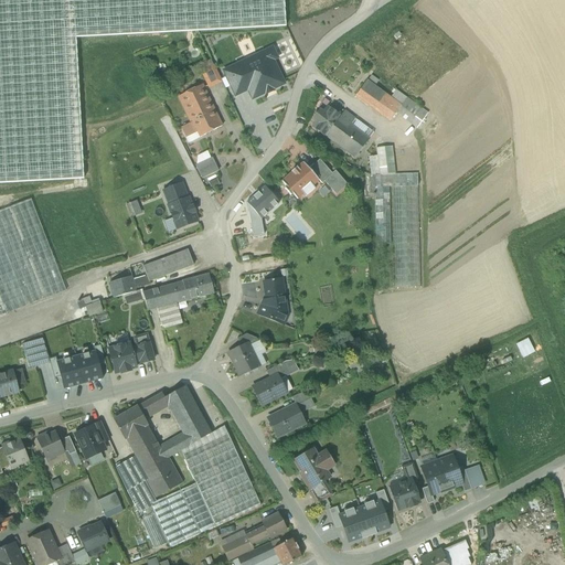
[(0,0),(0,183),(83,180),(75,39),(285,28),(283,0),(0,0)]
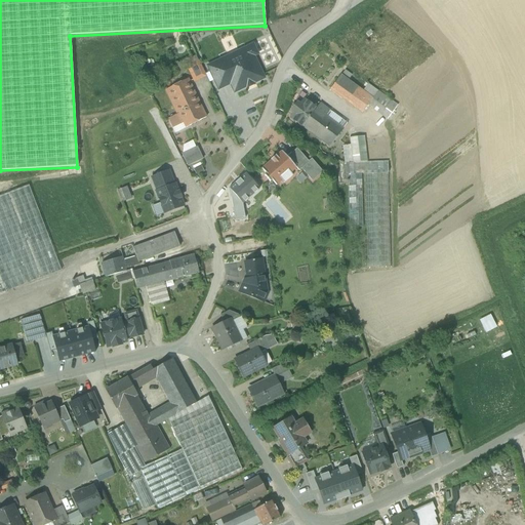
[(256,54),(252,45),(245,49),(247,52),(241,55),(243,61),(232,66),(230,61),(223,65),(221,65),(230,83),(234,92),(247,86),(247,87),(248,87),(247,84),(250,82),(252,85),(253,85),(252,83),(263,78),(252,56),(256,54)]
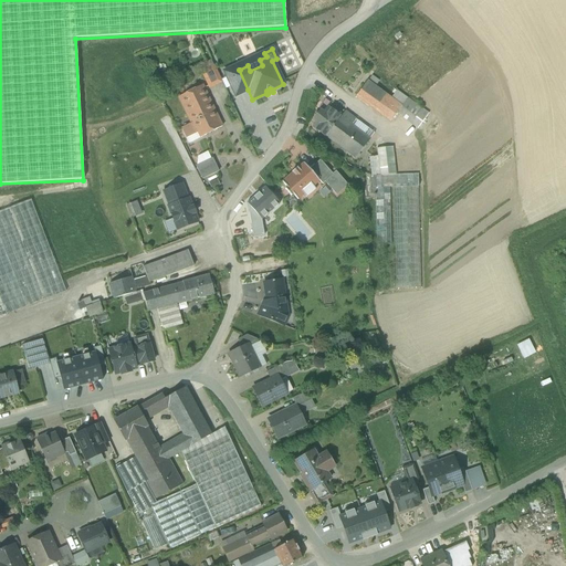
[(264,53),(238,65),(240,70),(248,65),(250,71),(262,65),(260,60),(266,56),(264,53)]
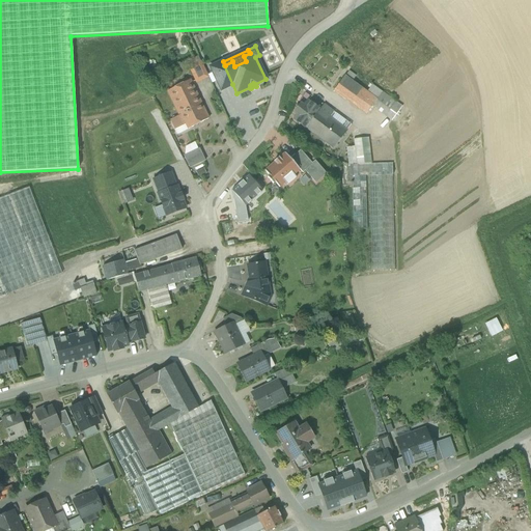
[(194,64),(192,59),(179,65),(183,72),(189,68),(196,84),(207,78),(200,61),(194,64)]
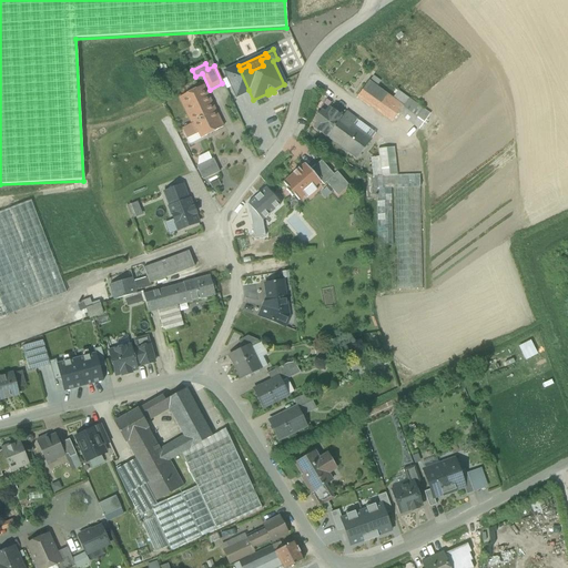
[(240,70),(241,70),(239,66),(225,72),(236,97),(249,90),(240,70)]
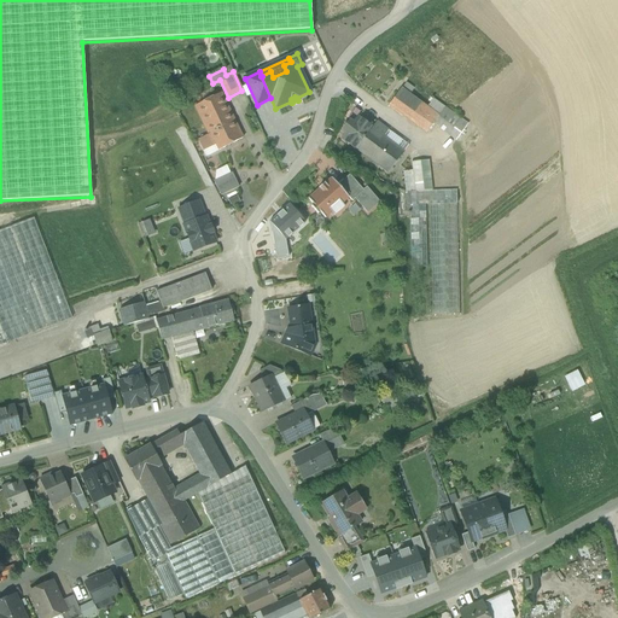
[(438,116),(401,88),(389,105),(426,133),(433,124),(438,117),(438,116)]
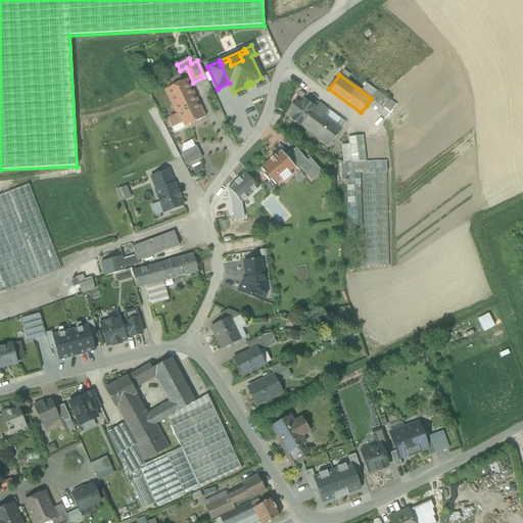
[(187,79),(164,90),(176,114),(177,114),(198,103),(187,79)]
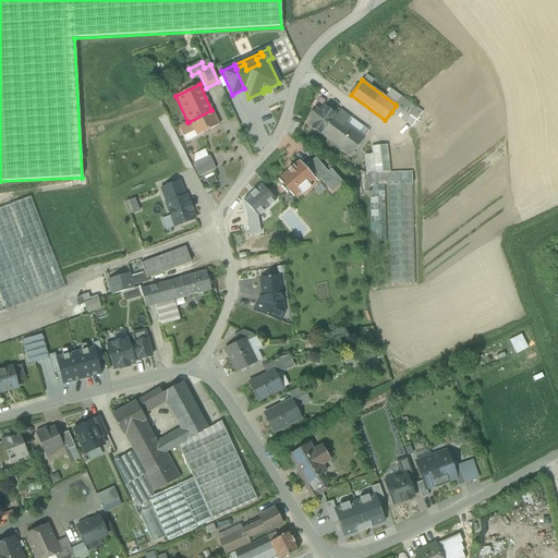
[(401,98),(396,105),(396,106),(391,112),(403,121),(413,107),(401,98)]
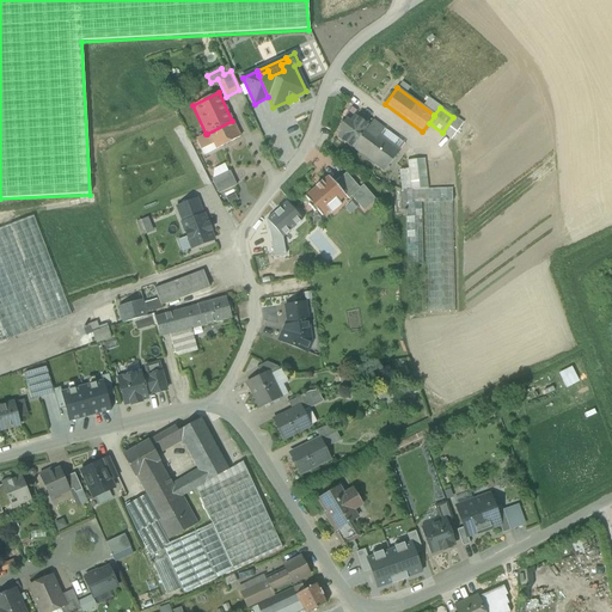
[(368,127),(354,117),(349,123),(346,121),(340,129),(343,132),(338,138),(353,148),(368,127)]
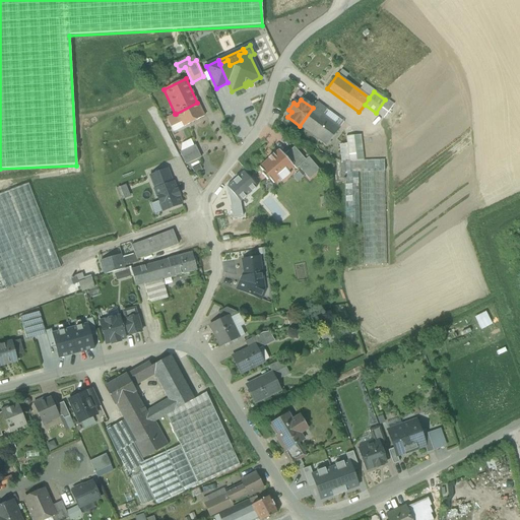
[(197,103),(176,114),(175,114),(167,118),(171,127),(180,123),(182,128),(204,117),(197,103)]
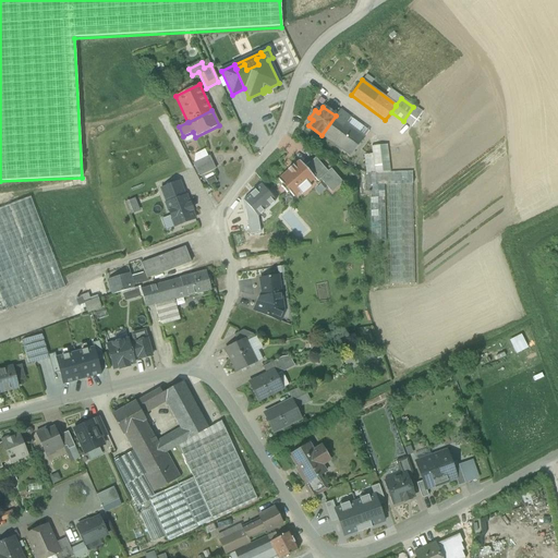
[(336,116),(322,135),(350,156),(364,137),(346,124),(350,118),(340,110),(336,116)]
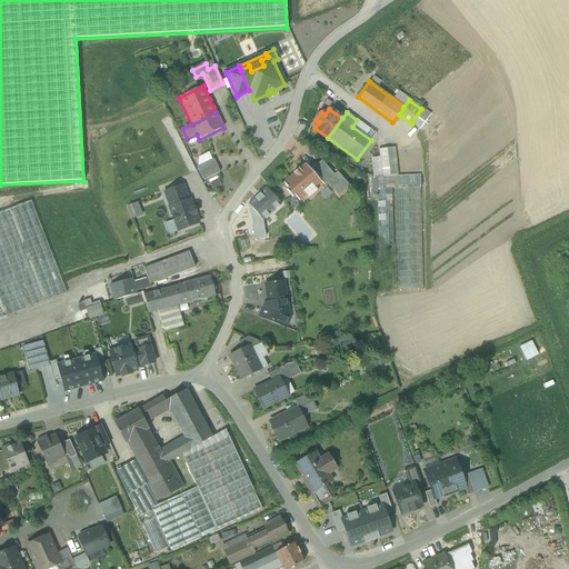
[(197,135),(187,139),(190,145),(199,140),(197,135)]
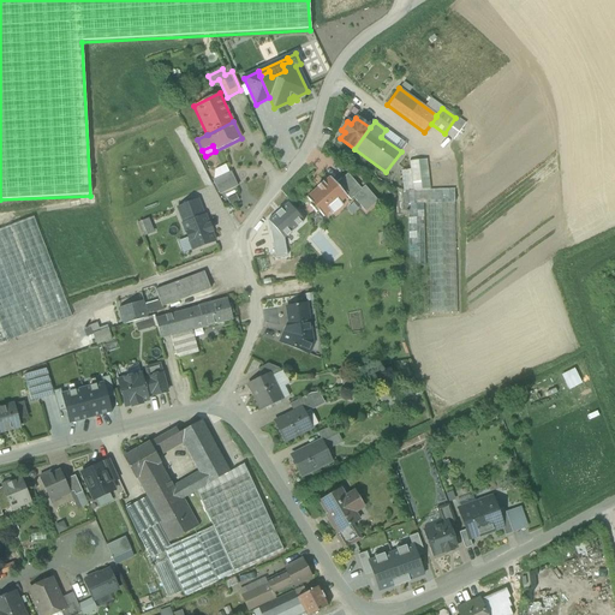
[(427,160),(408,161),(410,171),(412,191),(430,191),(427,160)]
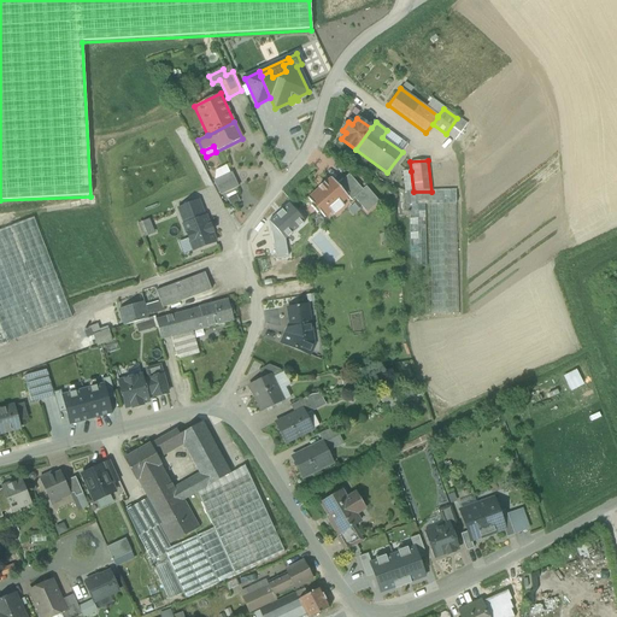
[(216,171),(215,181),(229,174),(225,166),(216,171)]
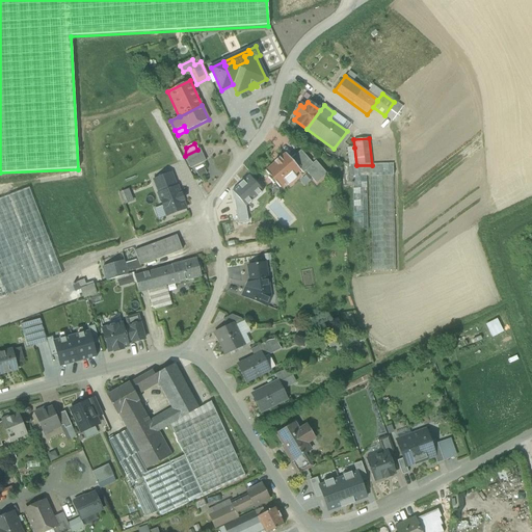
[(354,148),(347,149),(349,165),(356,165),(354,148)]
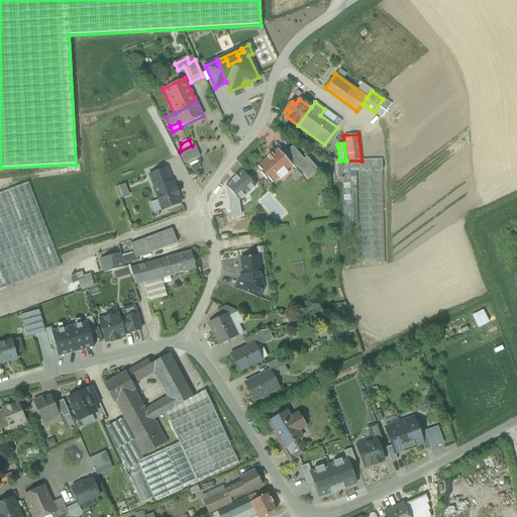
[(180,151),(179,152),(185,164),(200,157),(194,144),(192,145),(180,151)]
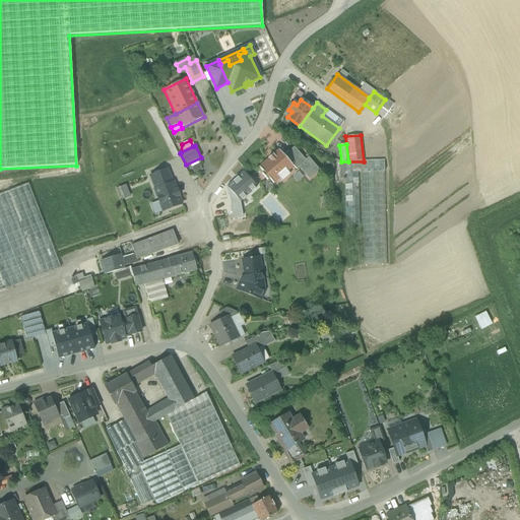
[(294,147),(284,155),(294,167),(296,170),(306,160),(294,147)]
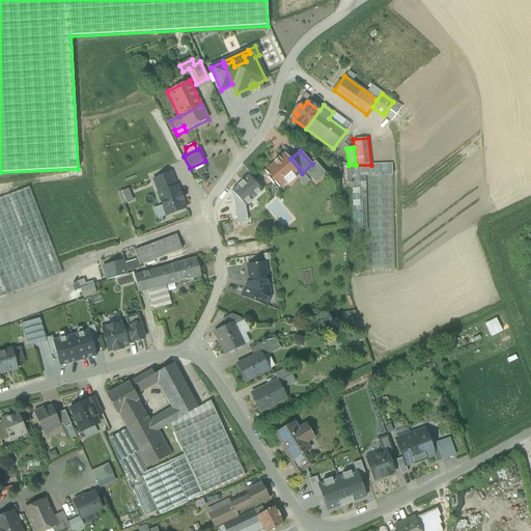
[(284,154),(279,158),(278,158),(274,162),(274,163),(264,171),(269,176),(267,178),(273,185),(275,183),(279,188),(285,183),(287,186),(296,177),(294,175),(300,170),(290,159),(284,154)]
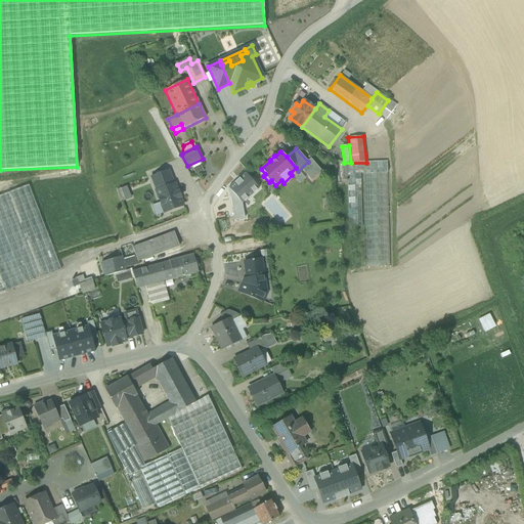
[(344,163),(342,163),(342,180),(345,180),(346,181),(347,181),(347,175),(361,174),(363,174),(387,173),(387,162),(366,163),(351,163),(344,163)]
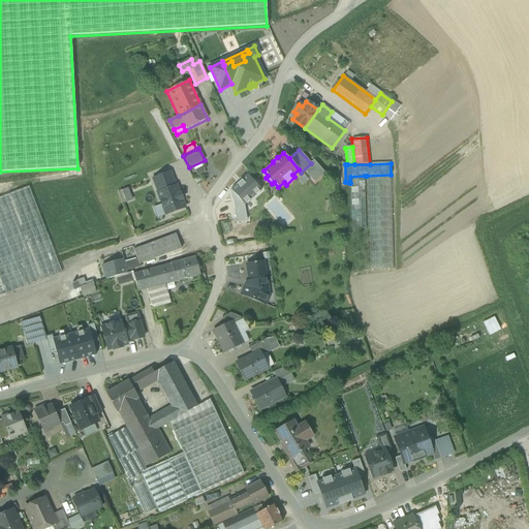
[(153,179),(158,193),(175,186),(169,173),(153,179)]
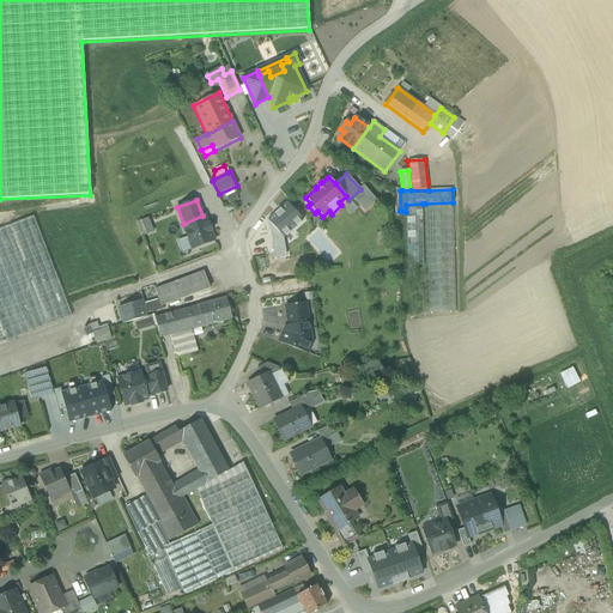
[(453,202),(425,204),(428,313),(456,311),(453,202)]
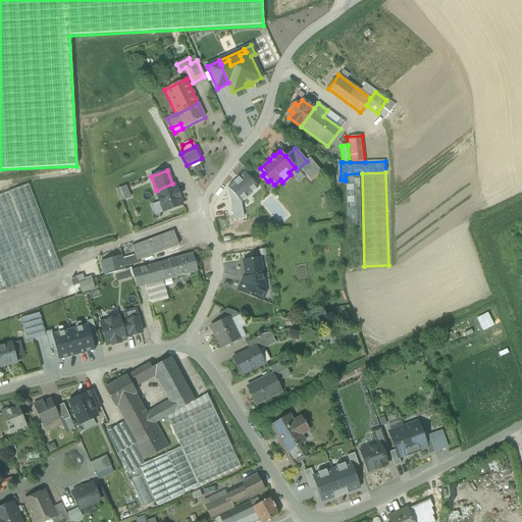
[(360,173),(346,174),(346,180),(347,226),(361,226),(360,173)]
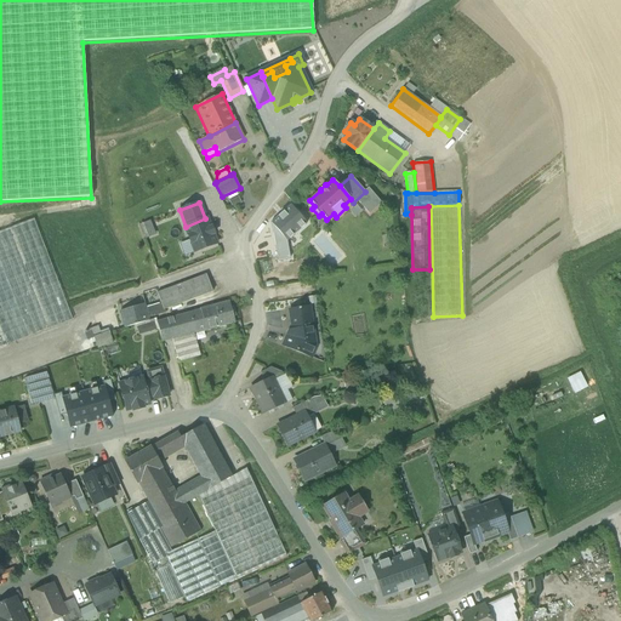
[(184,227),(194,252),(217,244),(214,235),(215,234),(211,227),(210,227),(206,218),(205,218),(186,227),(184,227)]
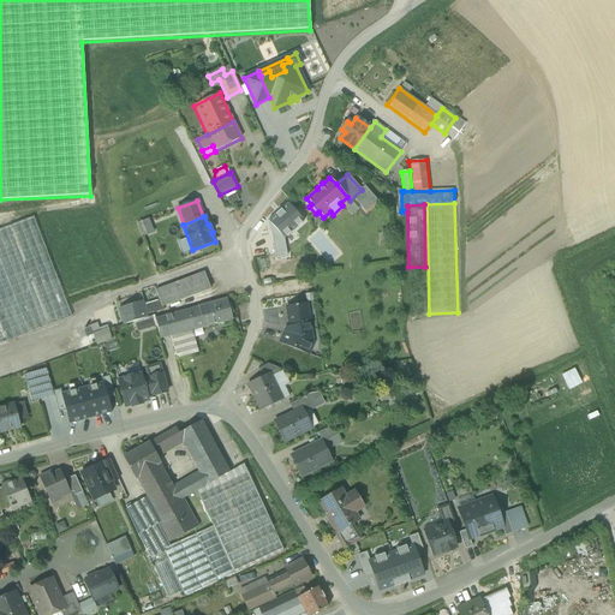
[(0,230),(0,342),(71,316),(33,218),(0,230)]
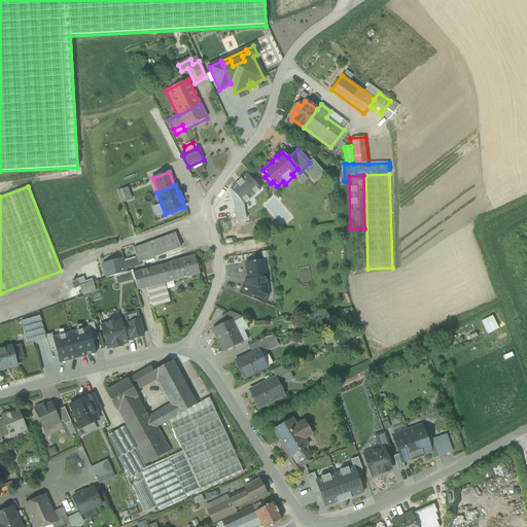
[(127,186),(115,189),(119,202),(131,199),(127,186)]
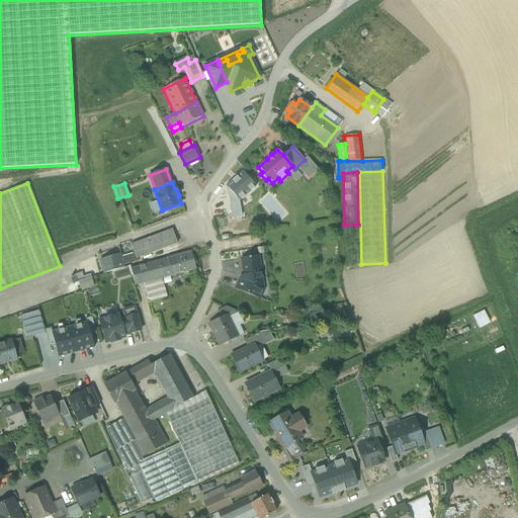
[(166,232),(151,238),(156,252),(171,245),(166,232)]
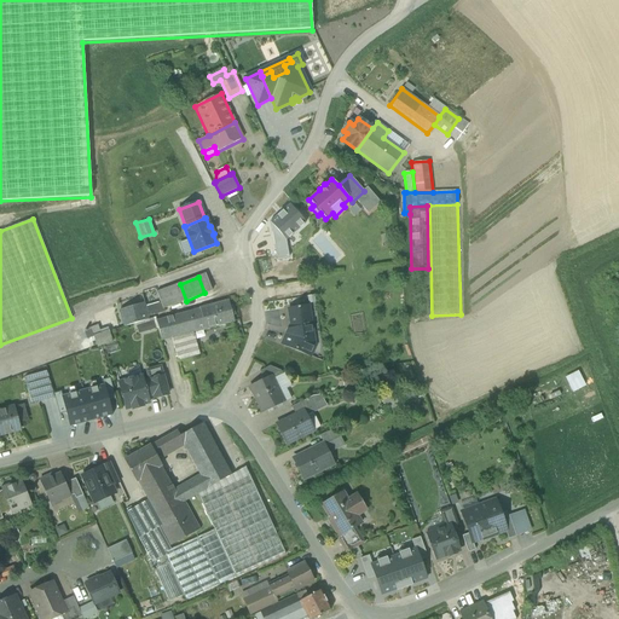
[(180,284),(157,293),(161,304),(163,310),(186,301),(180,284)]
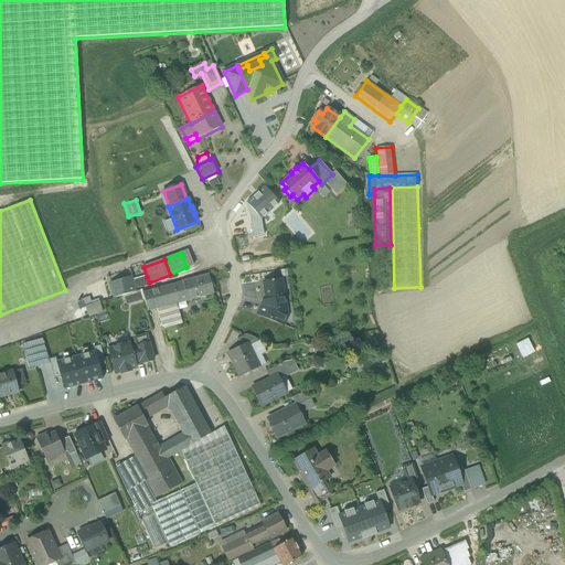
[(209,275),(181,283),(182,283),(173,285),(178,304),(179,304),(214,294),(209,275)]
